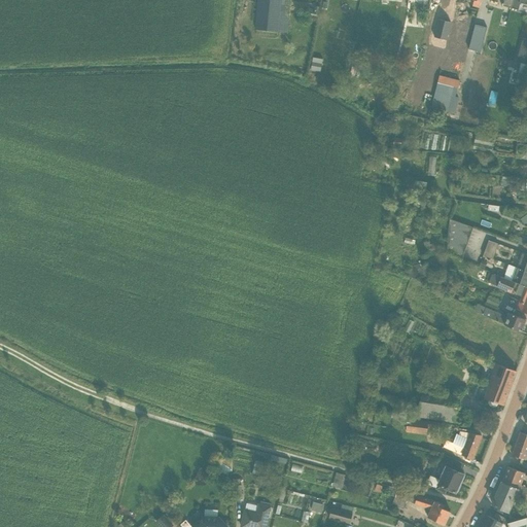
[(258,0),(256,30),(288,33),(290,0),(258,0)]
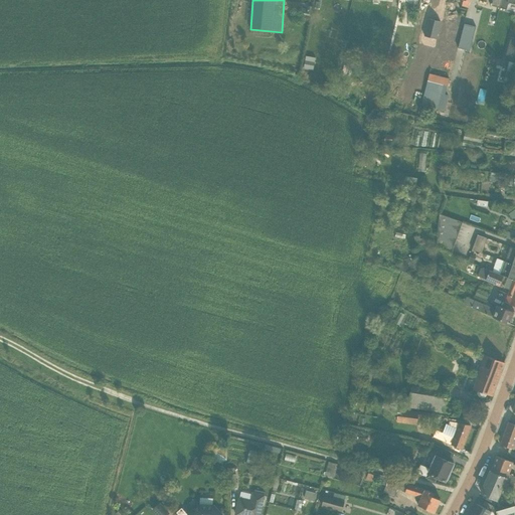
[(508,3),(514,4),(514,0),(500,0),(499,7),(506,9),(508,3)]
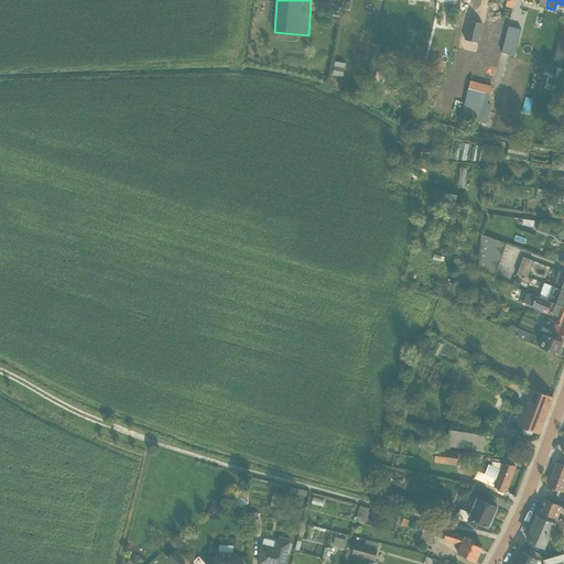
[(548,78),(562,80),(563,75),(549,72),(548,78)]
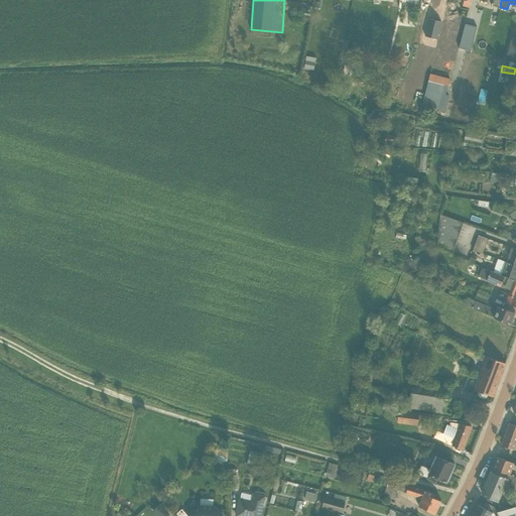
[(428,81),(443,85),(447,86),(449,79),(429,74),(428,81)]
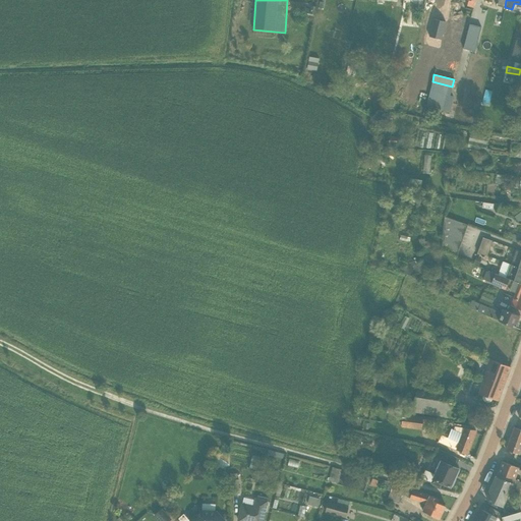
[(442,110),(448,85),(432,81),(426,106),(442,110)]
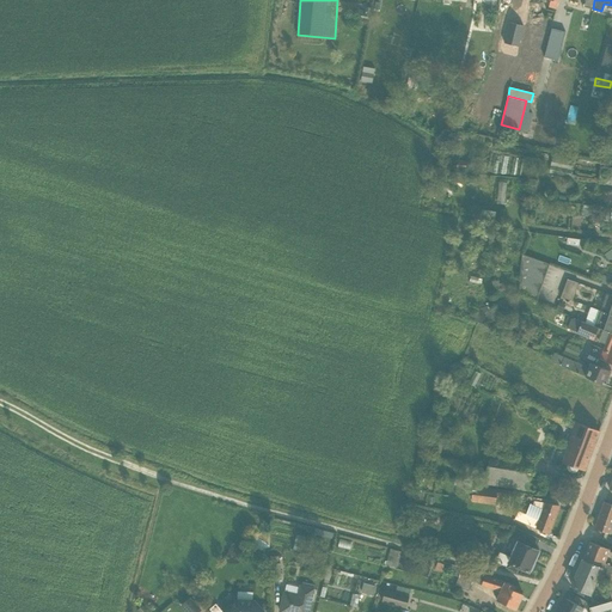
[(503,170),(505,158),(488,157),(487,173),(495,173),(495,169),(503,170)]
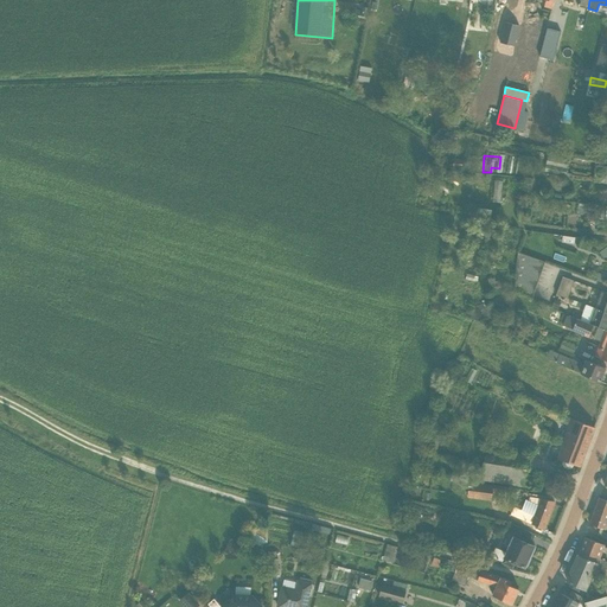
[(568,161),(547,157),(544,171),(566,176),(568,161)]
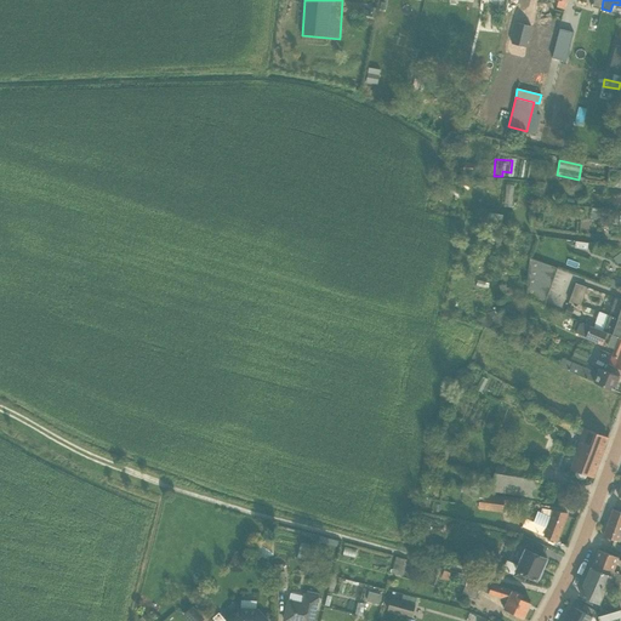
[(620,170),(609,169),(608,186),(620,187),(620,170)]
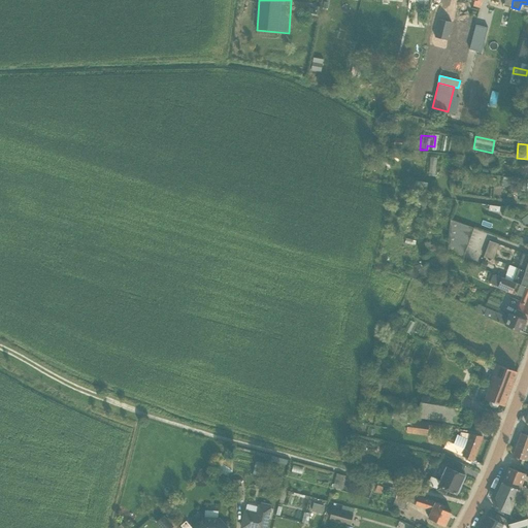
[(438,155),(426,174),(434,178),(446,159),(438,155)]
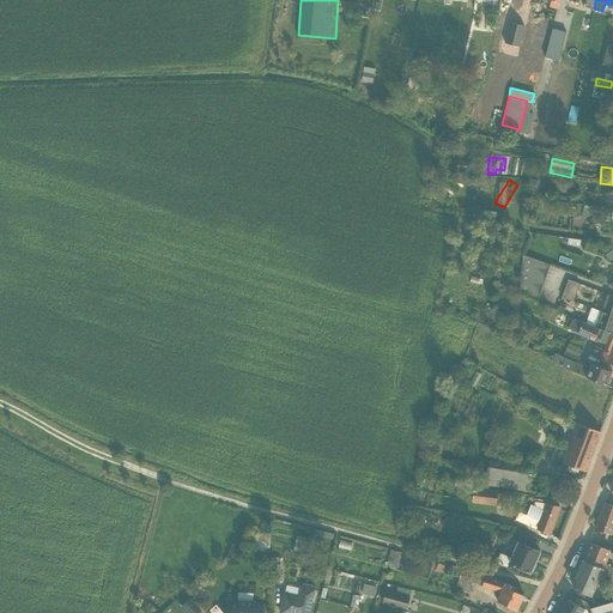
[(538,180),(529,180),(528,192),(536,193),(538,180)]
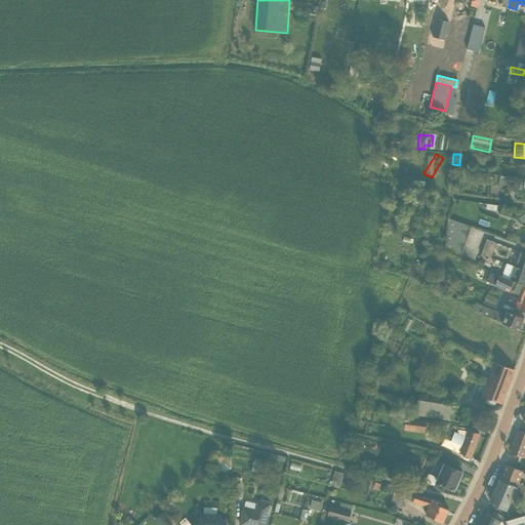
[(363,170),(369,172),(371,161),(365,159),(363,170)]
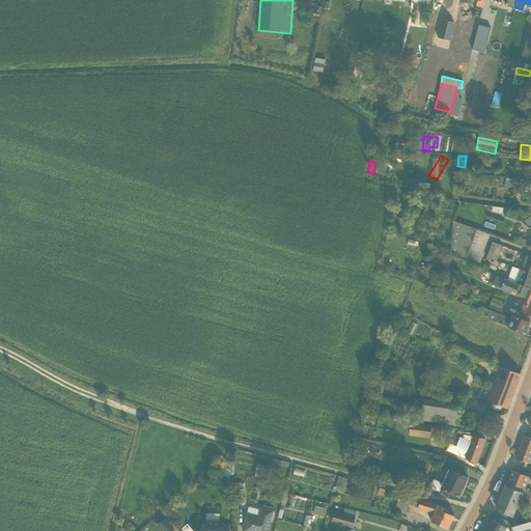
[(466,260),(476,229),(452,220),(450,253),(466,260)]
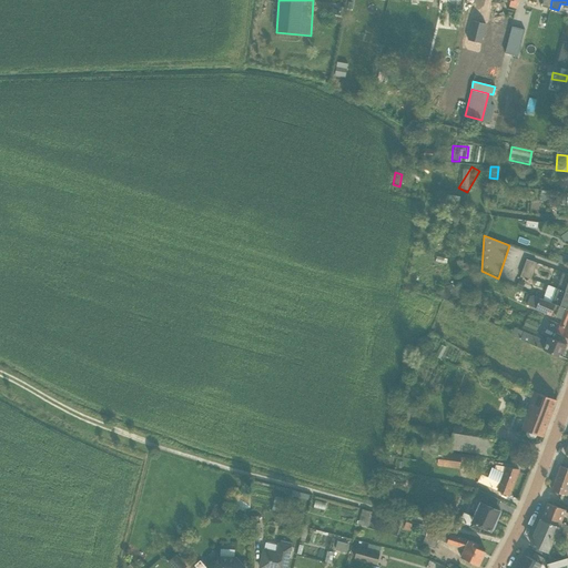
[(557,262),(564,265),(567,257),(560,255),(557,262)]
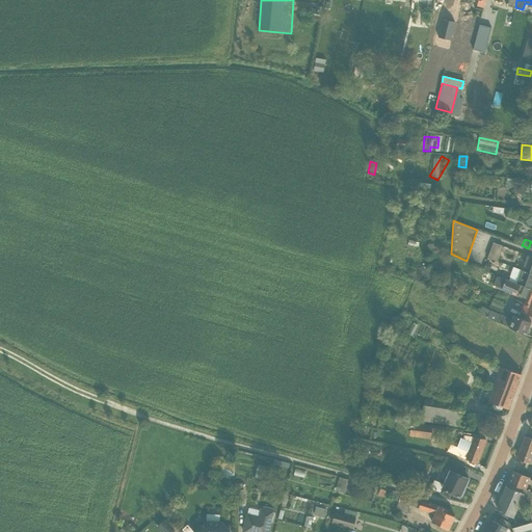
[(487,258),(497,261),(503,246),(493,242),(487,258)]
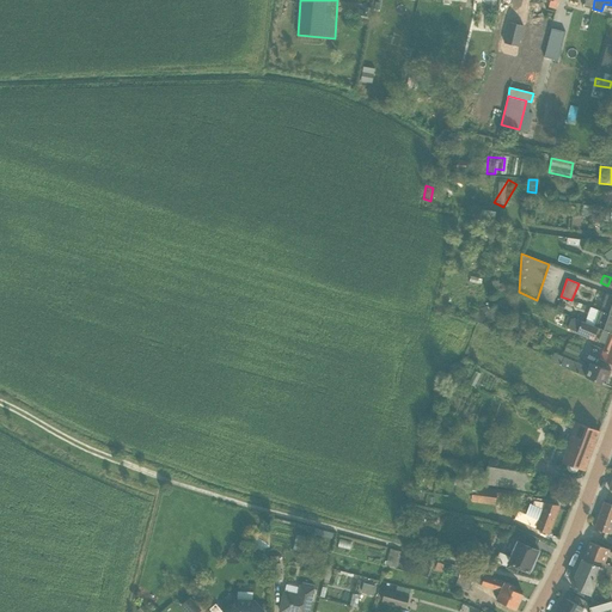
[(610,332),(611,332),(611,294),(606,293),(600,311),(591,307),(585,322),(598,328),(610,332)]
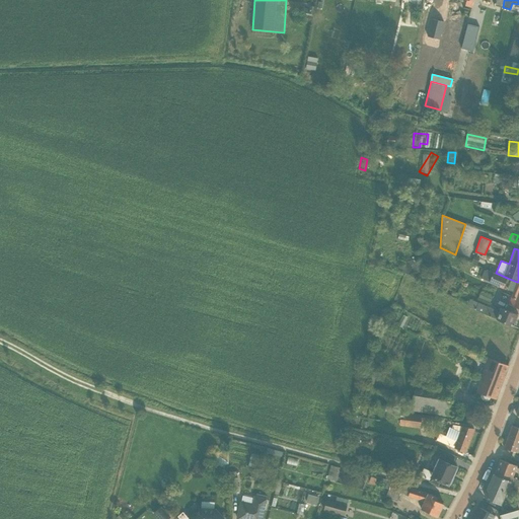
[(408,274),(412,268),(415,261),(413,260),(406,263),(405,262),(400,270),(408,274)]
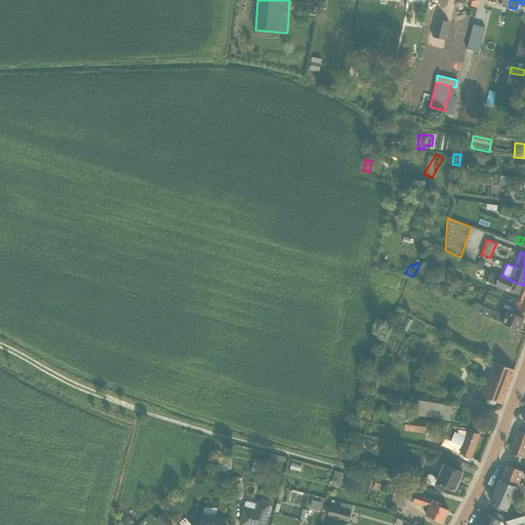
[(416,271),(431,278),(435,270),(420,263),(419,264),(416,271)]
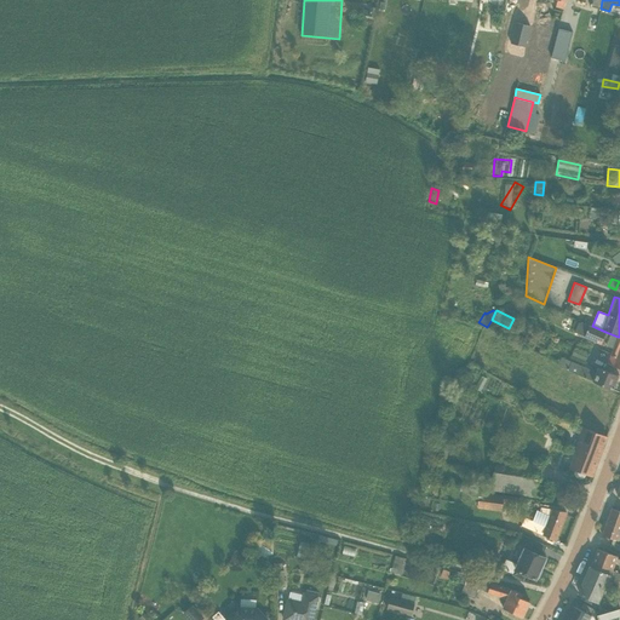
[(601,344),(606,332),(592,326),(581,321),(575,333),(584,337),(601,344)]
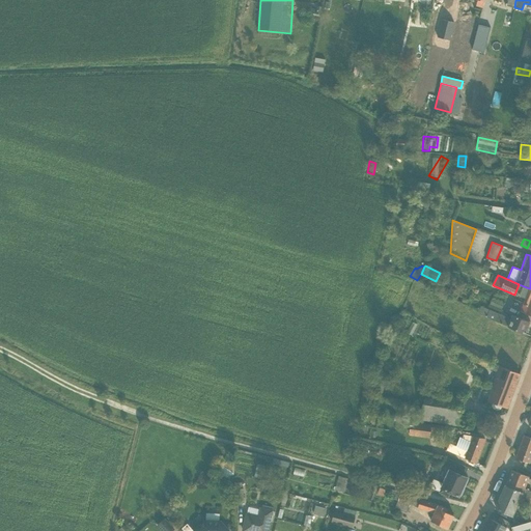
[(530,288),(529,288),(521,310),(530,314),(530,288)]
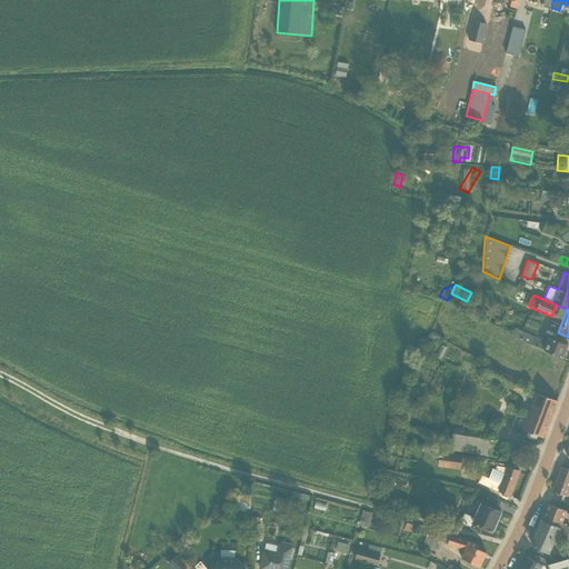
[(525,326),(537,332),(540,325),(527,319),(525,326)]
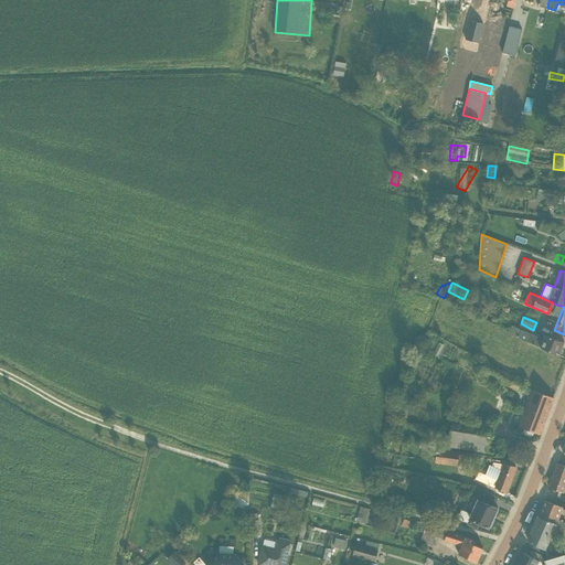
[(509,332),(558,355),(564,342),(563,341),(563,342),(545,334),(543,339),(512,326),(509,332)]
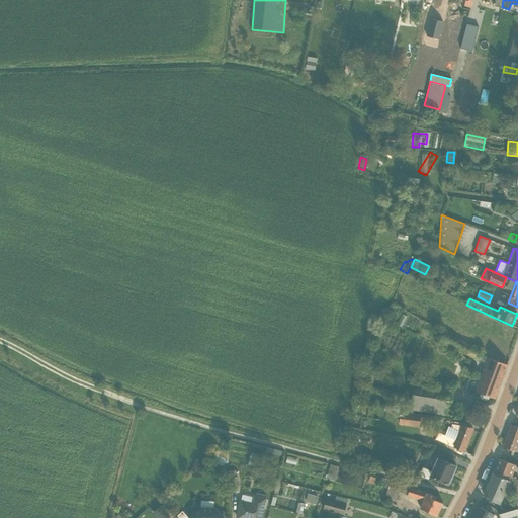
[(398,325),(402,327),(407,316),(402,314),(397,324),(396,324),(395,326),(397,327),(398,325)]
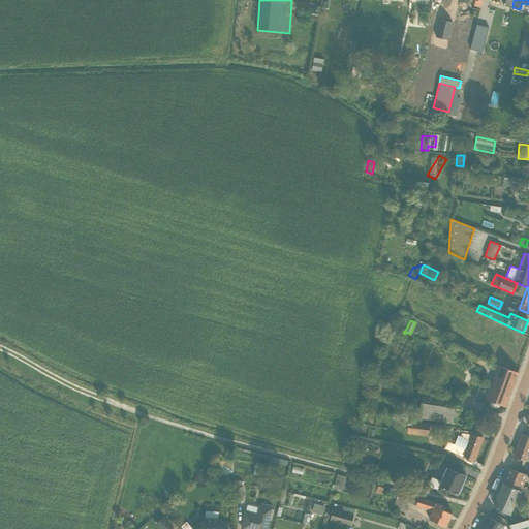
[(373,390),(380,392),(387,365),(379,364),(373,390)]
